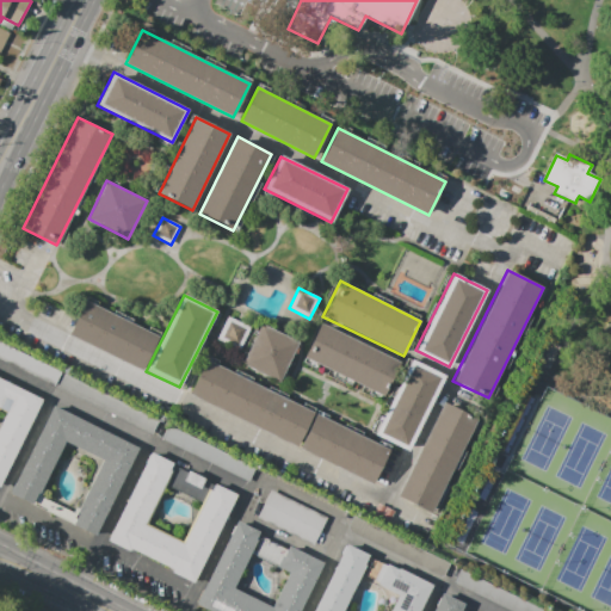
[(69,334),(86,300),(160,337),(142,371),(69,334)]
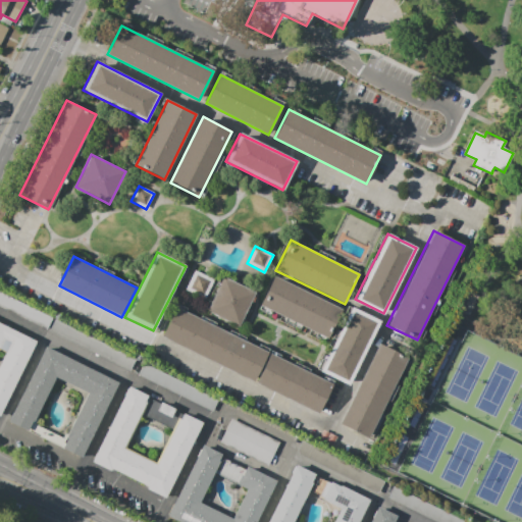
[(195,270),(214,280),(205,300),(186,290),(195,270)]
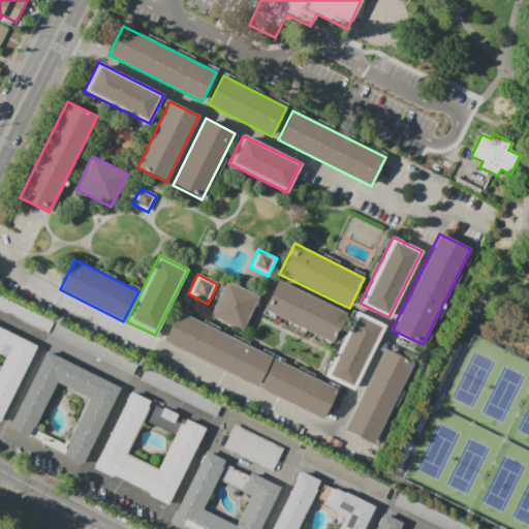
[(225,280),(259,297),(242,332),(208,315),(225,280)]
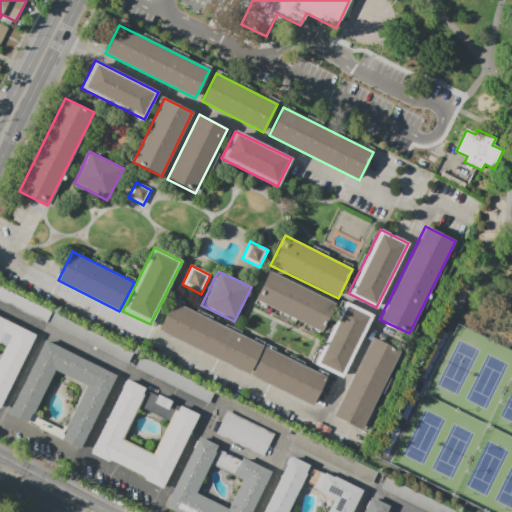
[(268,271),(334,303),(320,332),(254,300),(268,271)]
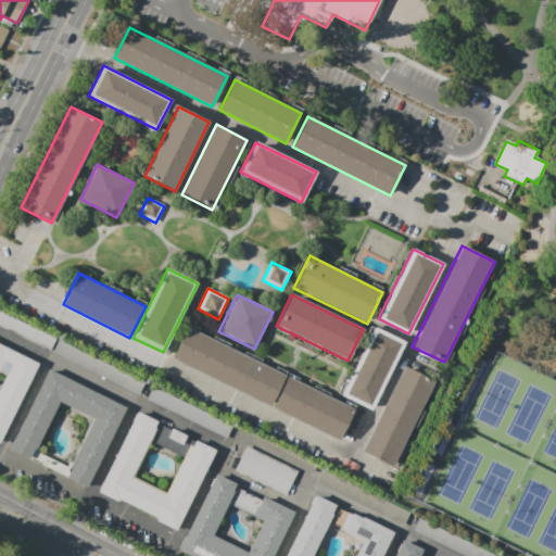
[(0,327),(0,311),(55,339),(49,352),(0,327)]
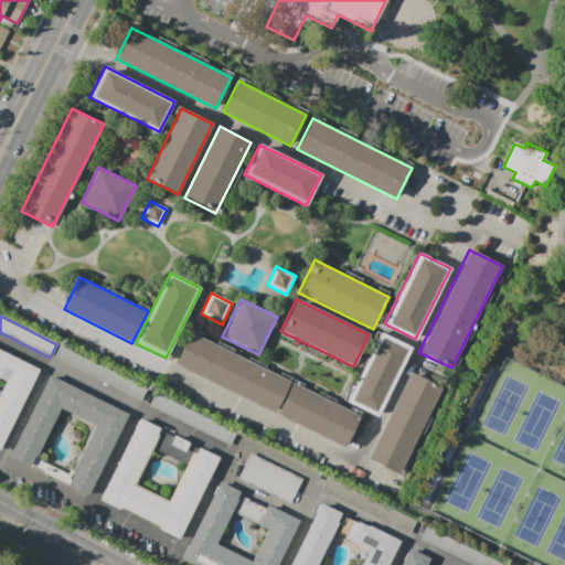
[(377,416),(347,402),(381,332),(412,348),(377,416)]
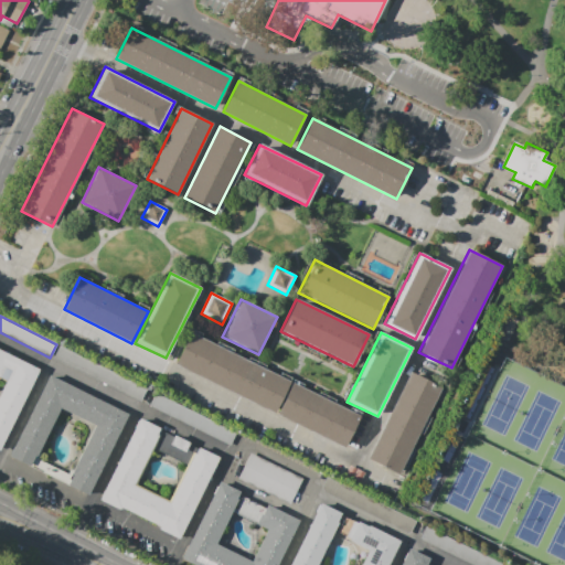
[(174,365),(191,333),(289,382),(273,415),(174,365)]
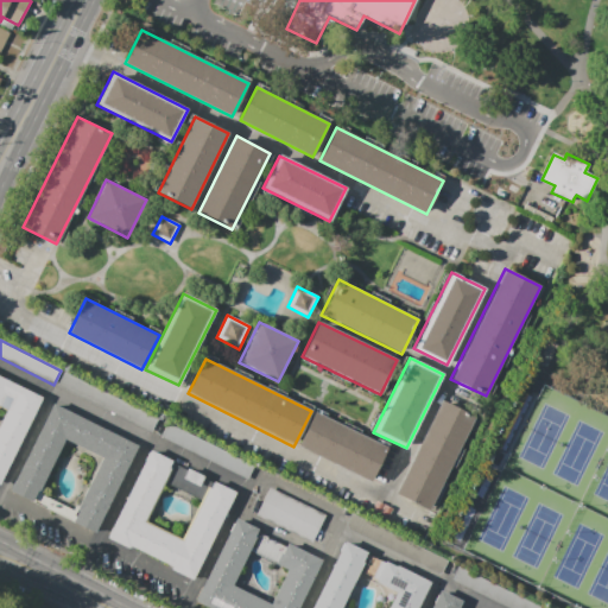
[(0,377),(42,398),(0,483),(0,377)]
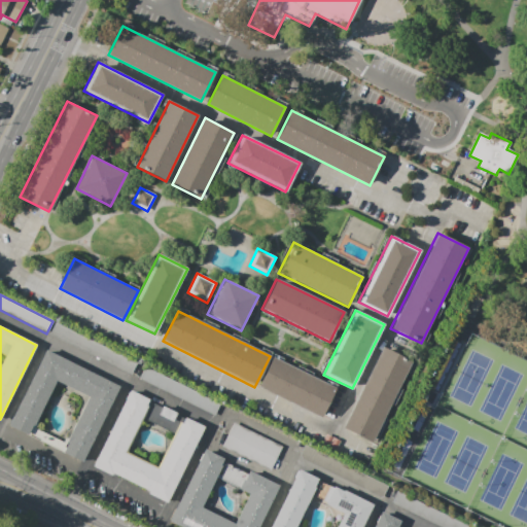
[(343,427),(383,347),(413,362),(373,442),(343,427)]
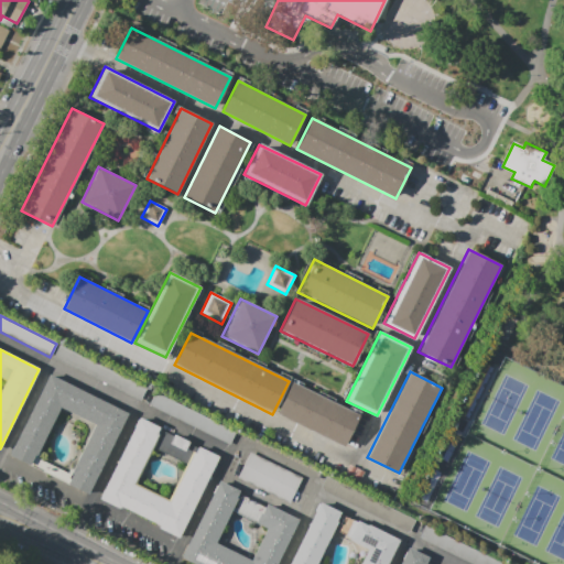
[(9,456),(49,375),(128,414),(88,495),(67,485),(72,474),(71,473),(94,425),(60,409),(31,467),(9,456)]
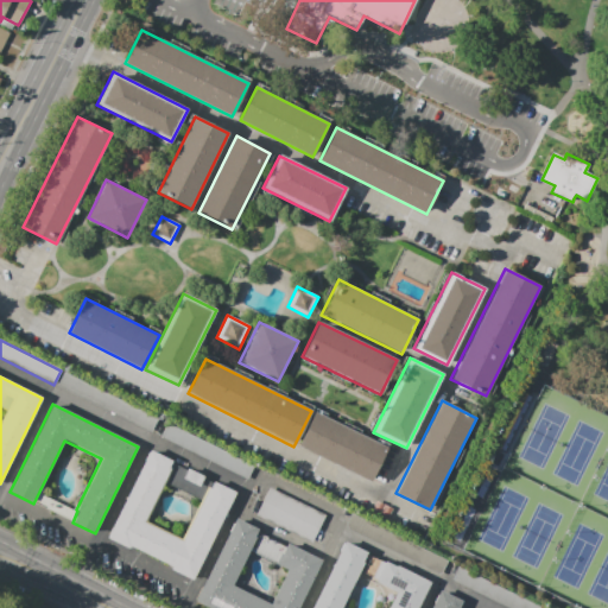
[(315,412),(387,448),(371,482),(297,445),(315,412)]
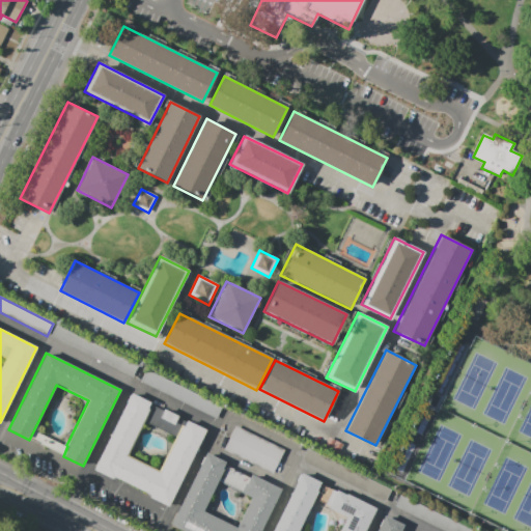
[(139,382),(145,368),(221,406),(215,418),(139,382)]
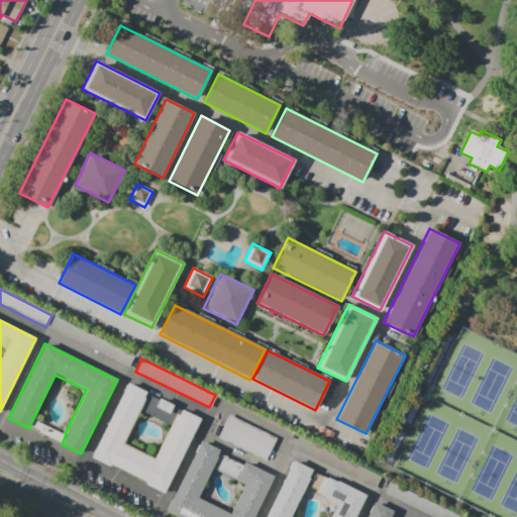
[(127,383),(90,456),(109,466),(110,462),(146,480),(144,484),(164,493),(201,419),(181,409),(179,414),(178,413),(154,459),(123,443),(145,398),(143,398),(146,392),(127,383)]
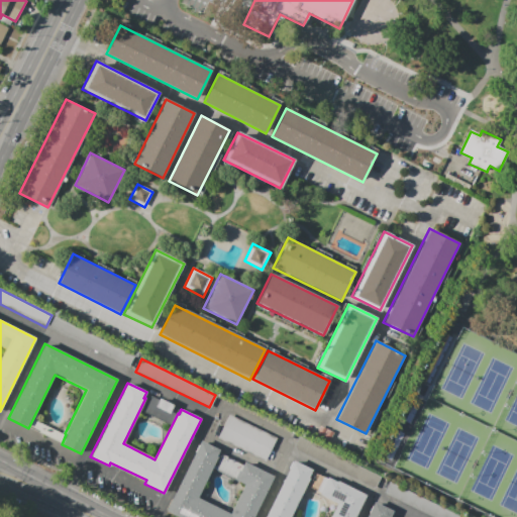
[(154,407),(160,398),(174,405),(170,414),(154,407)]
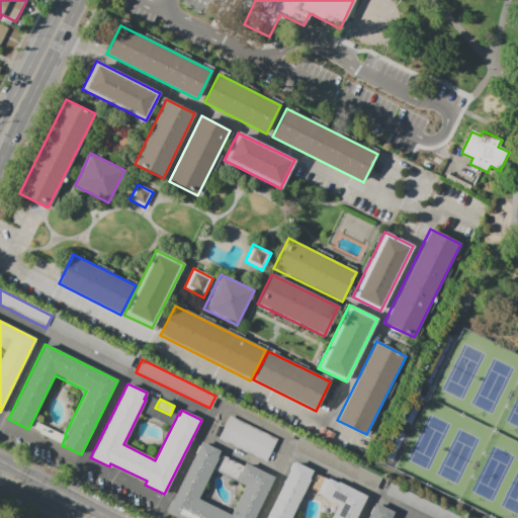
[(230,415),(278,438),(266,462),(218,439),(230,415)]
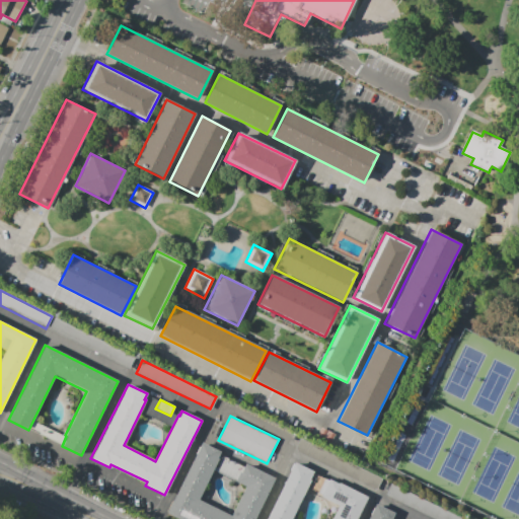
[(203,442),(167,513),(179,518),(254,518),(276,477),(245,463),(237,480),(246,485),(231,515),(199,499),(222,452),(203,442)]
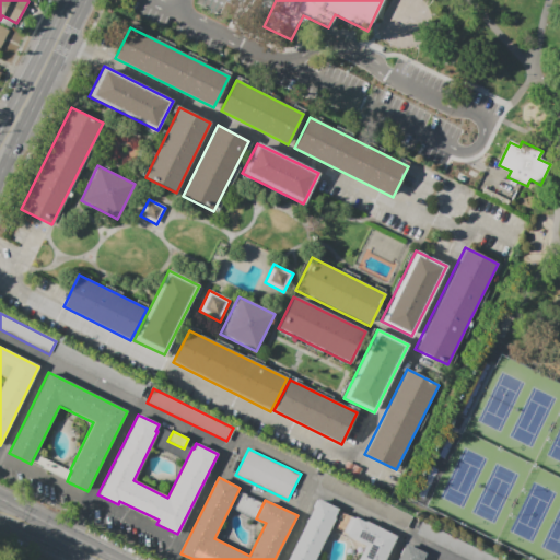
[(317,499),(287,559),(384,559),(396,536),(365,521),(364,522),(354,517),(350,516),(341,533),(364,544),(356,559),(313,559),(335,517),(334,517),(338,509),(317,499)]
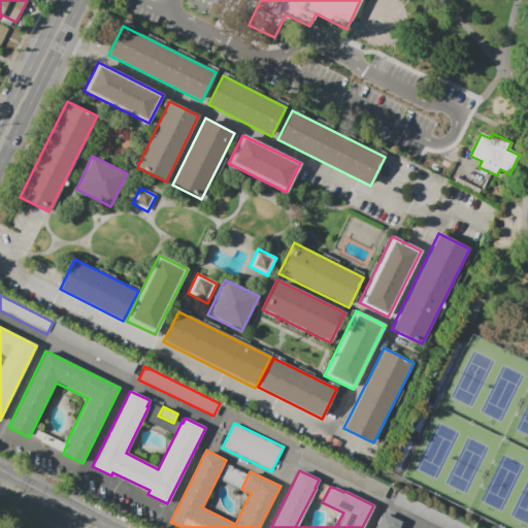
[(383,513),(374,527),(399,527),(402,522),(383,513)]
